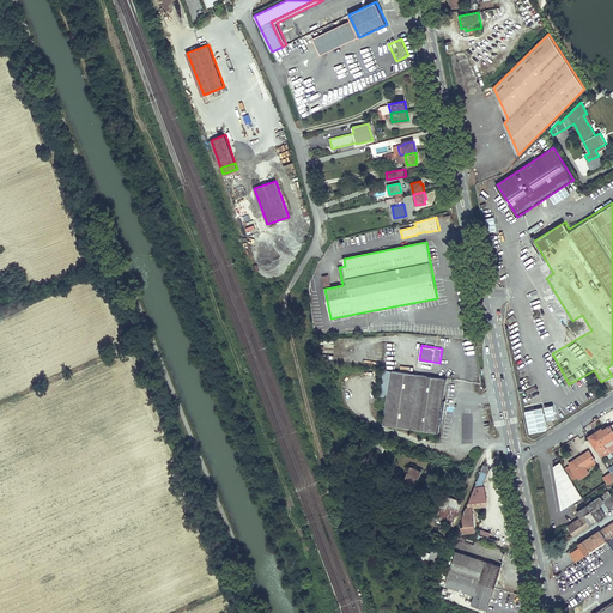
[(438,432),(442,401),(439,399),(441,392),(443,392),(445,378),(392,370),(384,424),(438,432)]
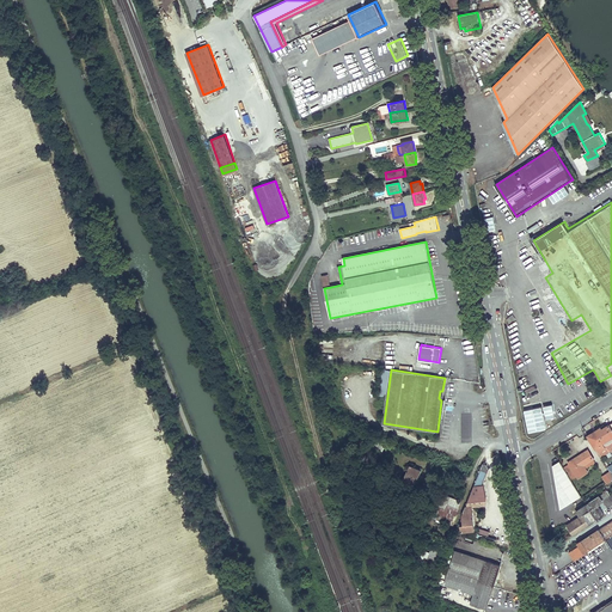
[(601,427),(595,430),(606,447),(607,446),(611,451),(611,450),(611,422),(605,427),(603,429),(601,427)]
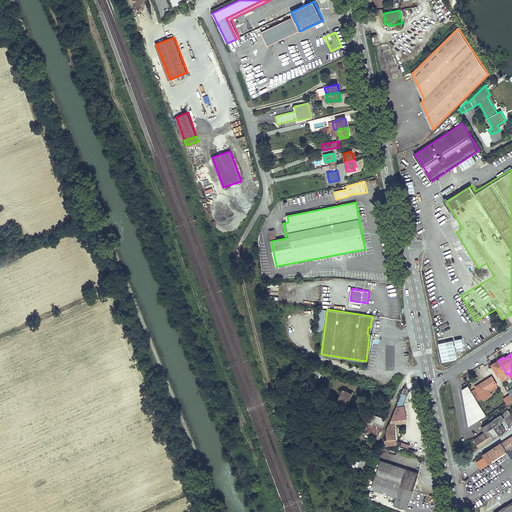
[(498,360),(491,364),(500,378),(507,374),(498,360)]
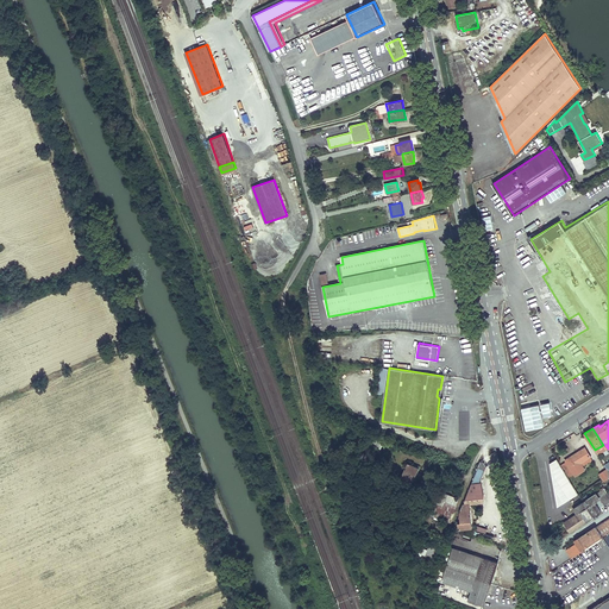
[(380,450),(383,443),(370,437),(366,444),(380,450)]
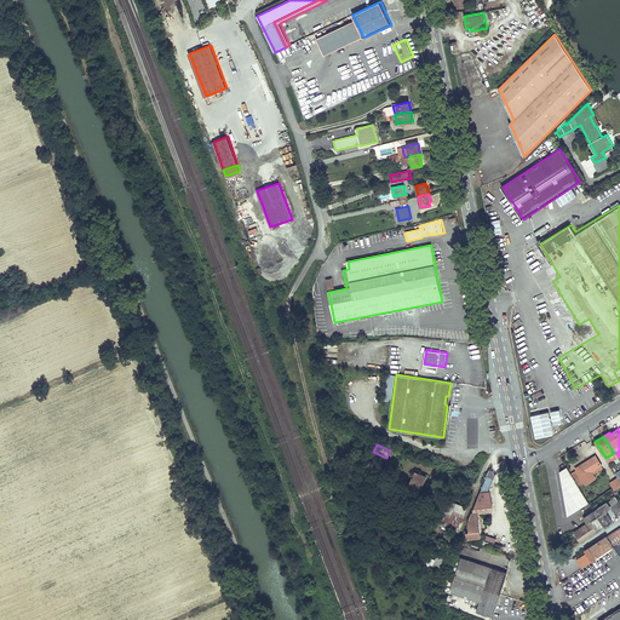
[(615,452),(614,453),(606,458),(608,464),(619,457),(615,452)]
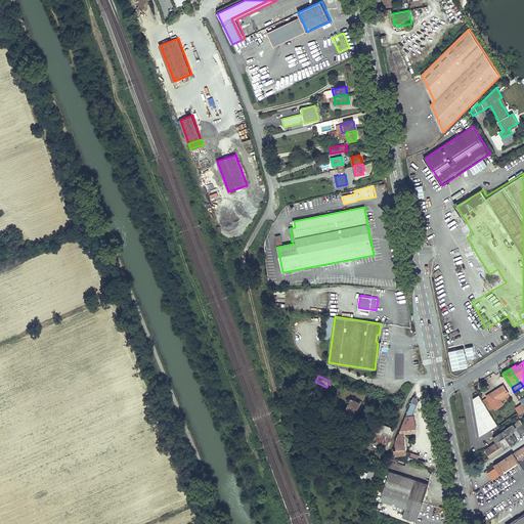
[(504,385),(491,393),(499,404),(503,402),(501,401),(499,398),(509,393),(504,385)]
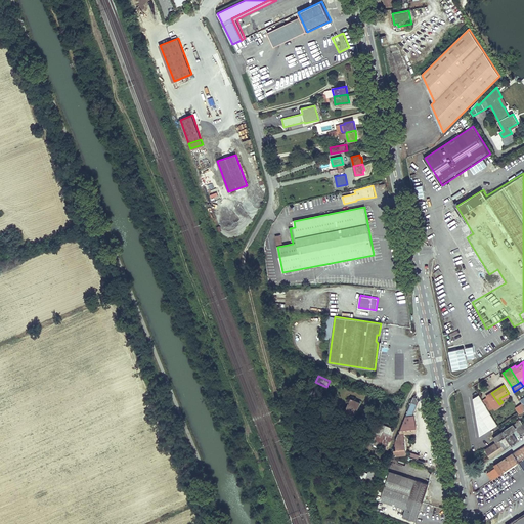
[(491,393),(487,396),(487,397),(482,400),(488,411),(494,407),(499,404),(491,393)]
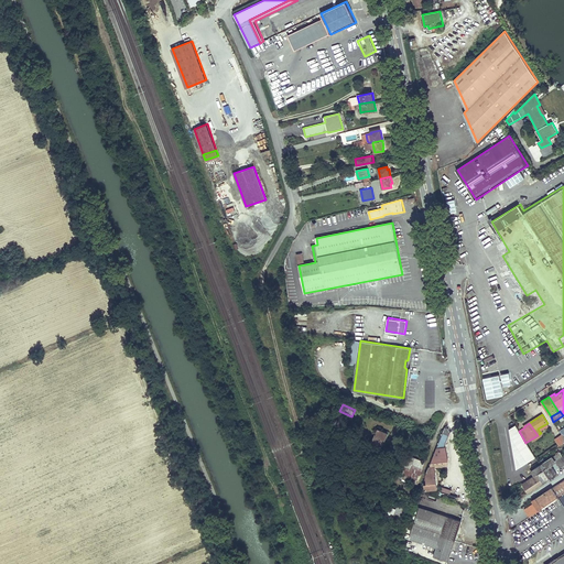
[(549,425),(548,423),(538,429),(540,432),(549,425)]
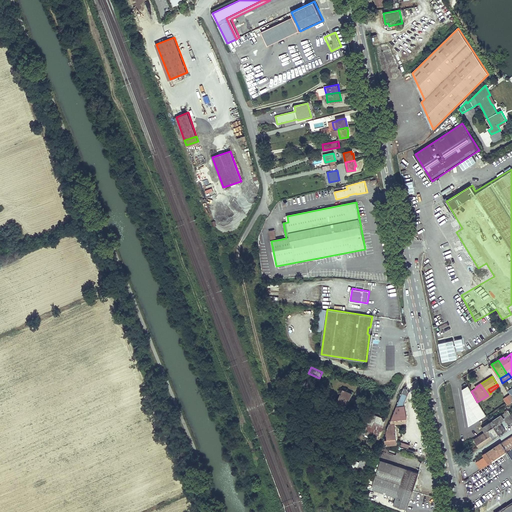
[(467,386),(462,389),(469,422),(473,423),(486,415),(477,402),(471,391),(467,386)]
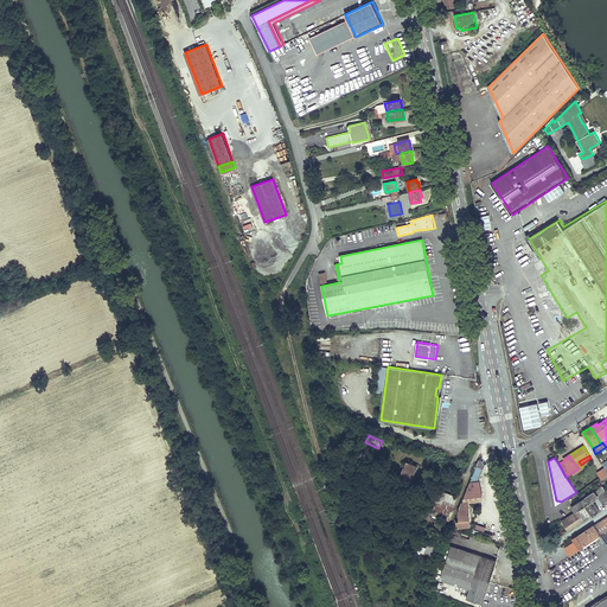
[(411,470),(415,471),(417,466),(407,462),(401,474),(407,478),(409,473),(410,473),(411,470)]
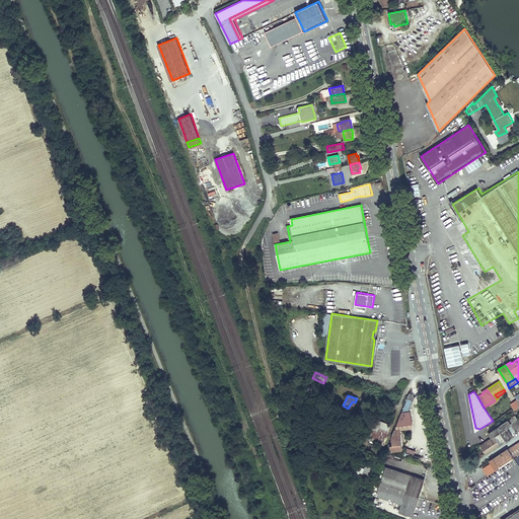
[(517,399),(510,403),(514,411),(518,406),(518,402),(518,400),(517,399)]
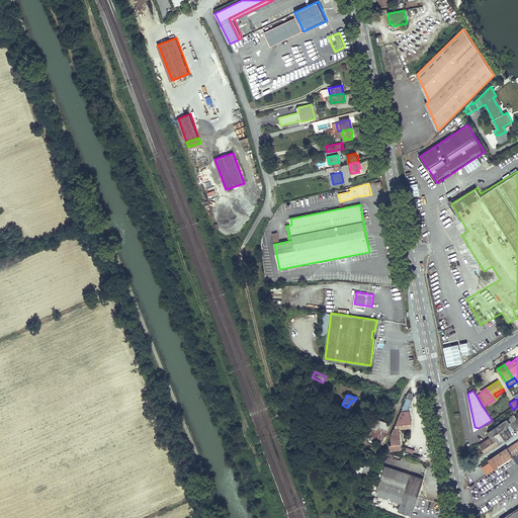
[(392,448),(402,447),(400,427),(412,426),(412,422),(410,409),(409,409),(412,402),(406,400),(404,405),(392,435),(392,436),(393,442),(391,442),(392,448)]
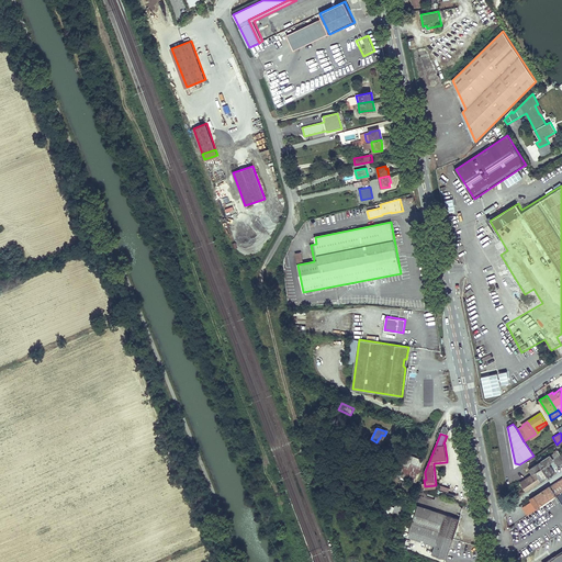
[(558,451),(539,464),(541,467),(560,453),(558,451)]
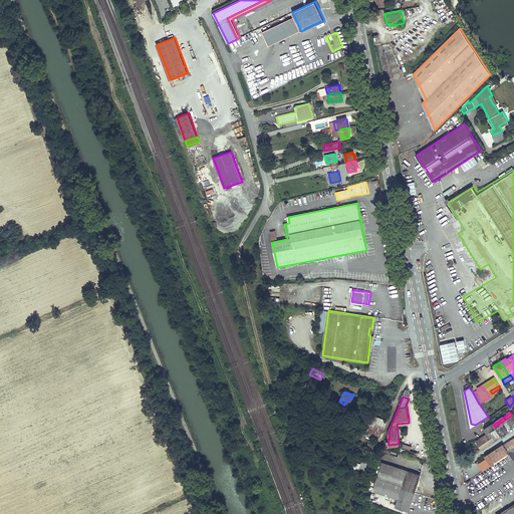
[(369,421),(374,423),(374,425),(384,429),(386,426),(375,422),(377,417),(372,415),(369,421)]
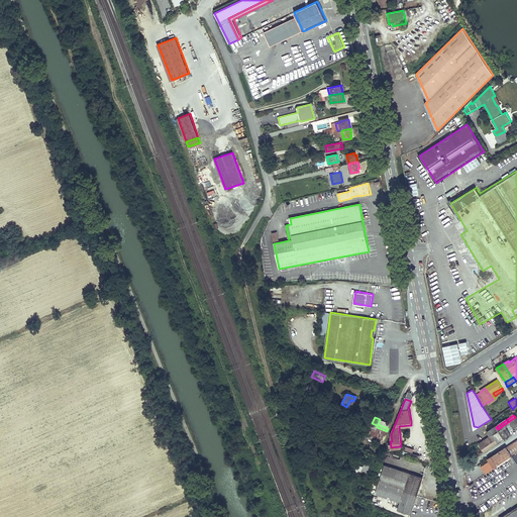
[(493,434),(498,442),(512,433),(510,431),(516,426),(516,417),(516,419),(515,417),(498,429),(490,434),(491,435),(493,434)]
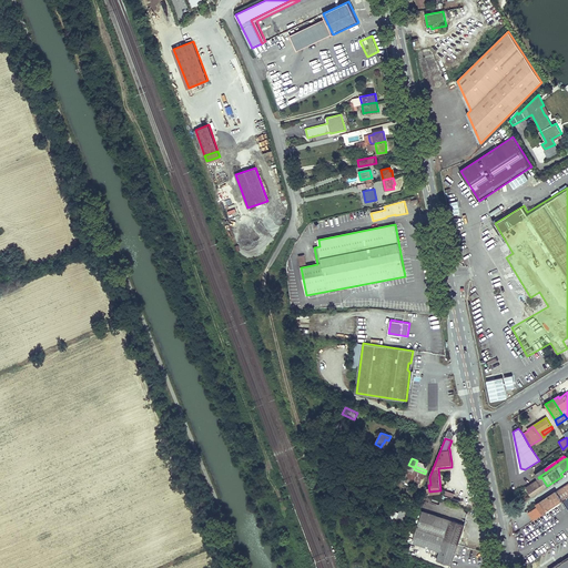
[(428,465),(417,460),(415,466),(426,470),(428,465)]
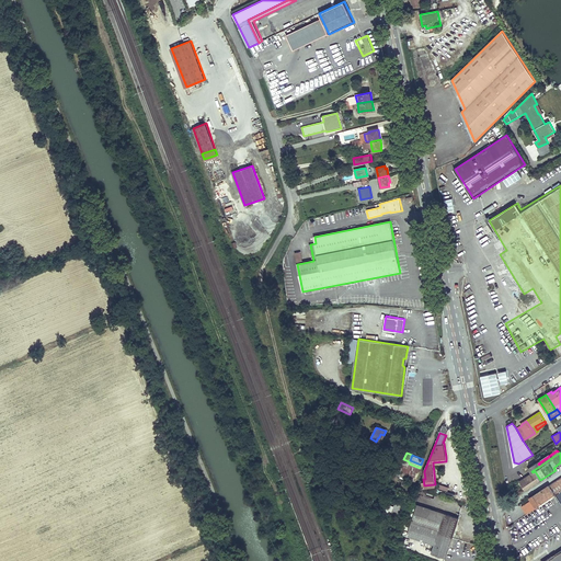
[(404,464),(403,471),(401,476),(415,481),(420,469),(409,465),(408,465),(404,464)]
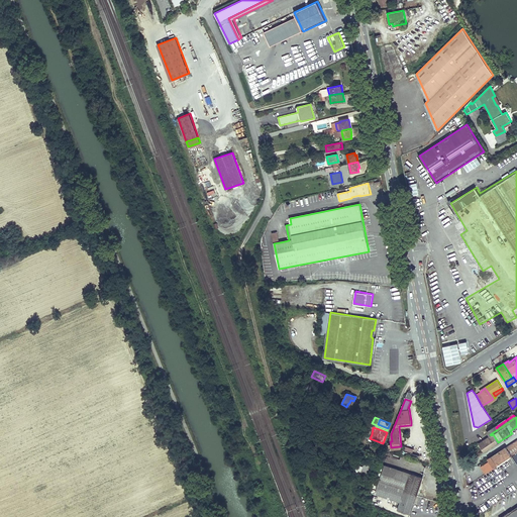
[(491,435),(479,443),(484,451),(498,442),(493,434),(491,435)]
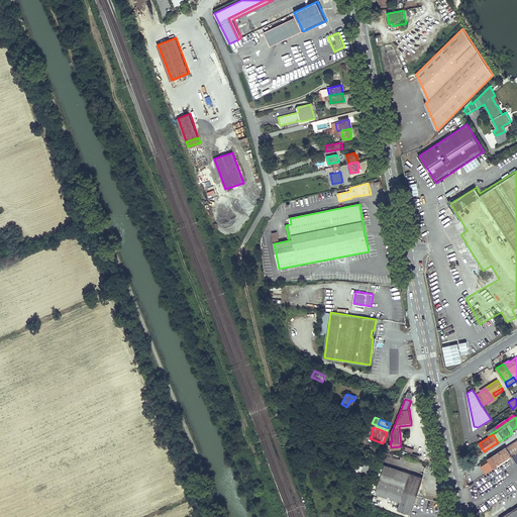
[(491,461),(495,468),(502,463),(516,452),(516,440),(507,447),(489,459),(491,461)]
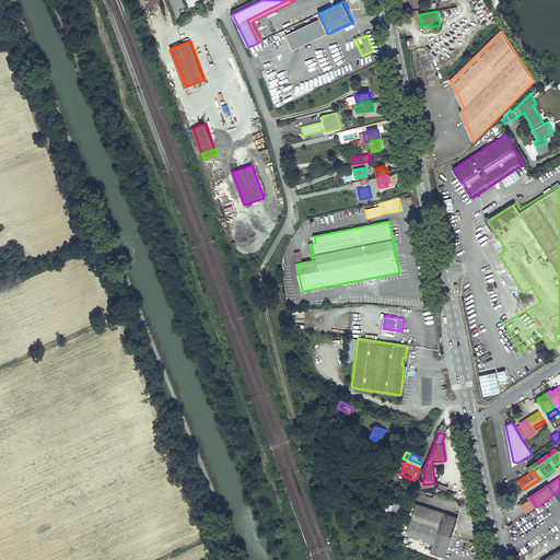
[(559,490),(544,502),(556,520),(559,516),(559,490)]
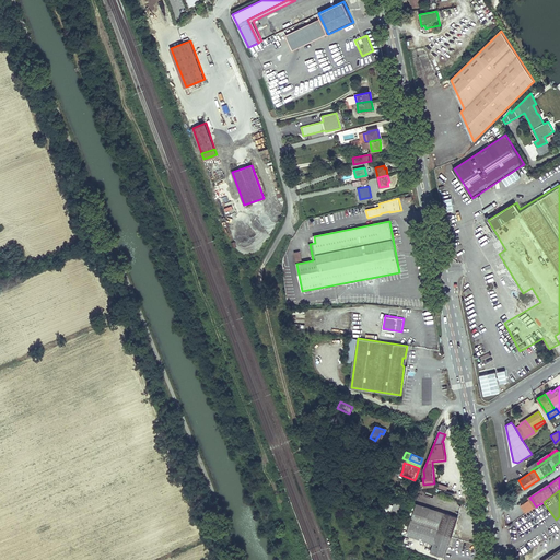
[(532,500),(522,506),(526,513),(536,506),(532,500)]
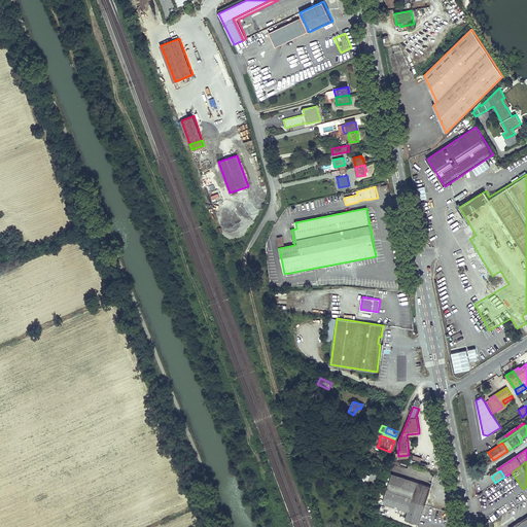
[(412,499),(418,482),(392,473),(387,489),(412,499)]
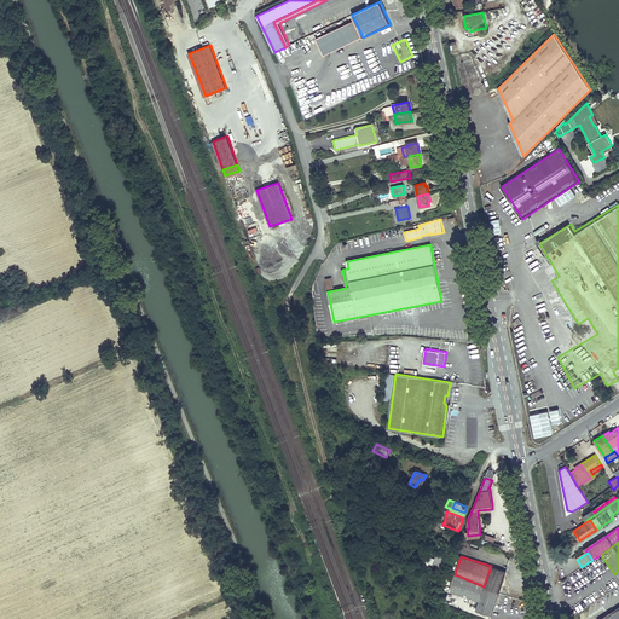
[(484,586),(499,591),(505,571),(491,566),(484,586)]
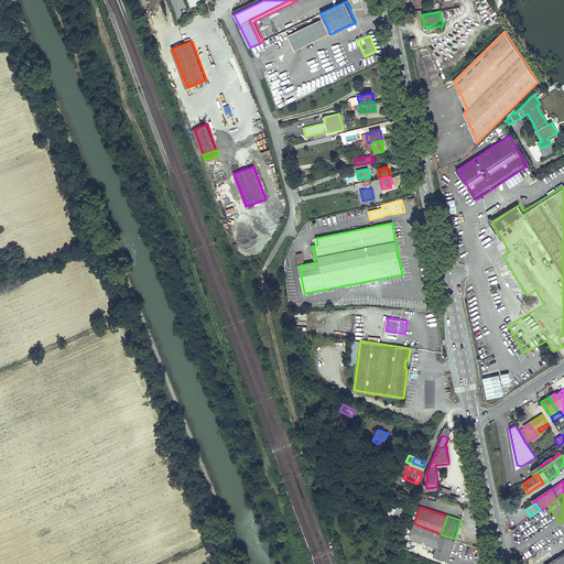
[(414,523),(410,538),(433,545),(432,549),(435,550),(434,556),(447,561),(455,539),(441,534),(414,523)]
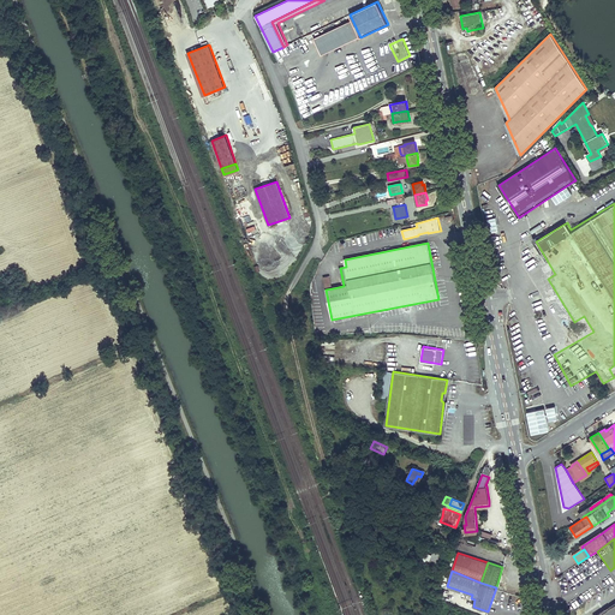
[(614,614),(614,602),(596,614),(614,614)]
